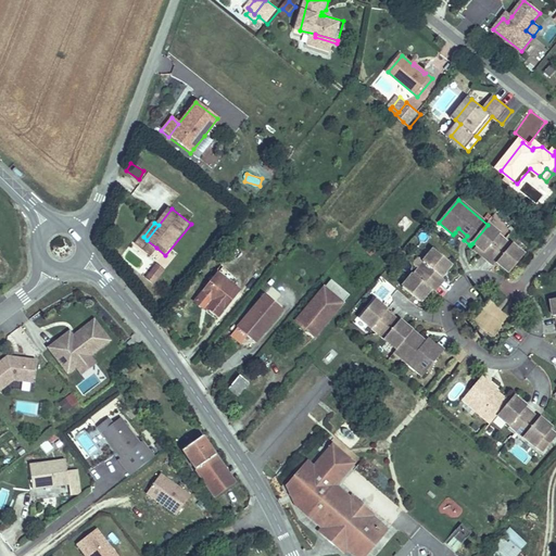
[(505,242),(500,237),(501,236),(488,225),(472,243),(479,248),(492,258),(505,242)]
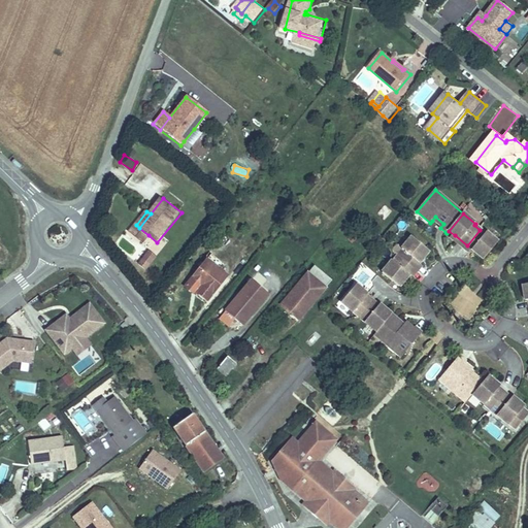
[(443,224),(435,217),(432,221),(440,228),(443,224)]
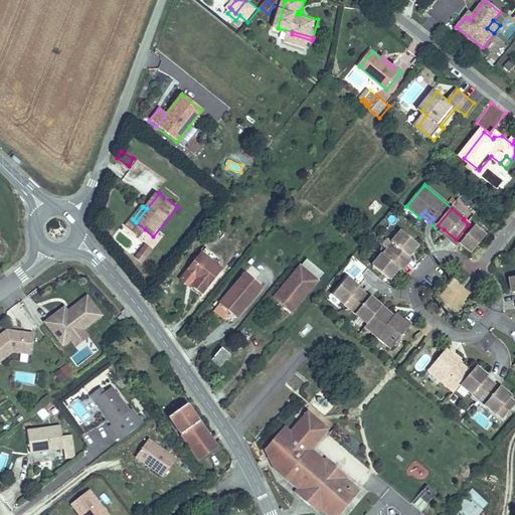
[(139,236),(145,229),(136,222),(133,219),(127,226),(139,236)]
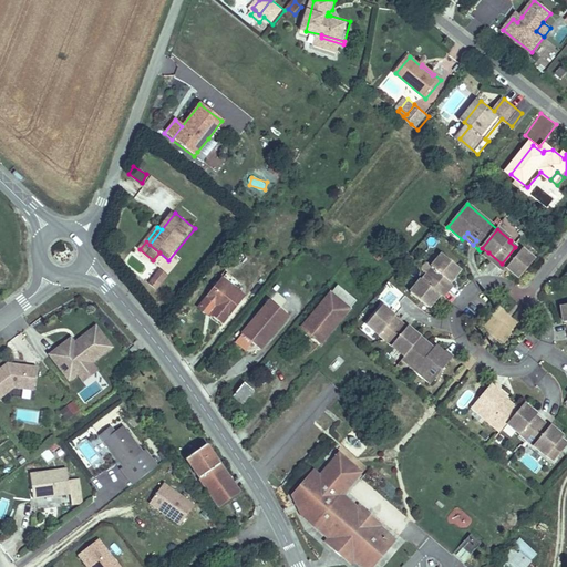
[(535,261),(523,250),(522,253),(515,247),(502,264),(507,268),(521,279),(535,261)]
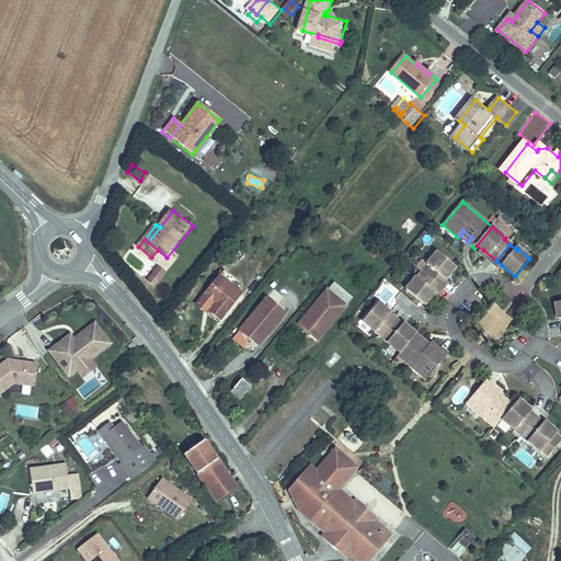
[(265,266),(275,254),(267,245),(256,258),(265,266)]
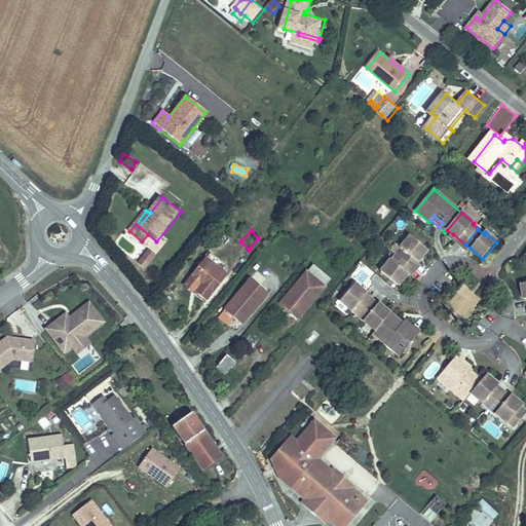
[(465,245),(453,234),(450,237),(462,248),(465,245)]
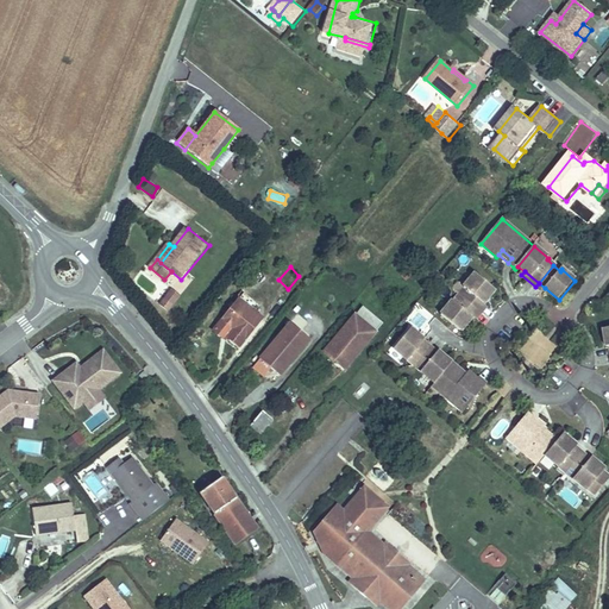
[(484,305),(496,290),(477,275),(459,295),(478,312),(484,305)]
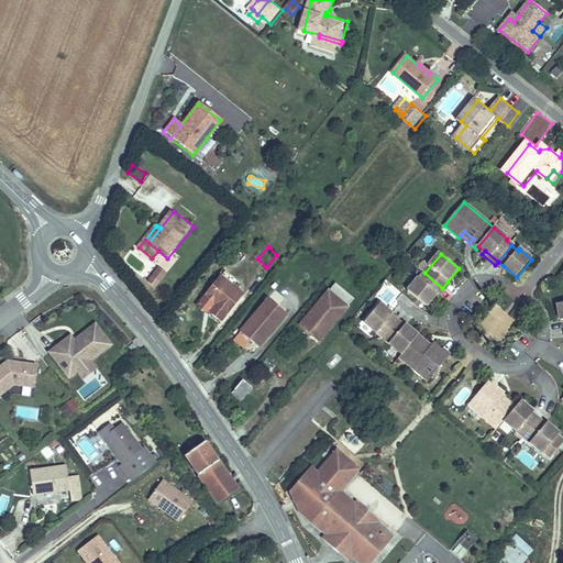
[(144,280),(154,287),(166,272),(156,264),(144,280)]
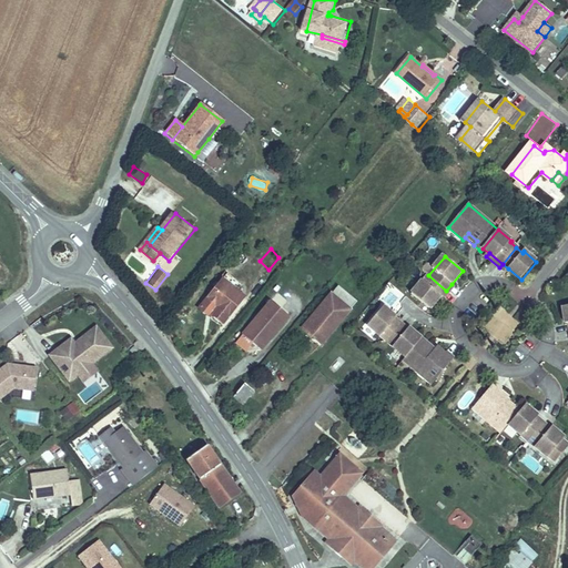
[(226,281),(239,292),(243,284),(232,274),(226,281)]
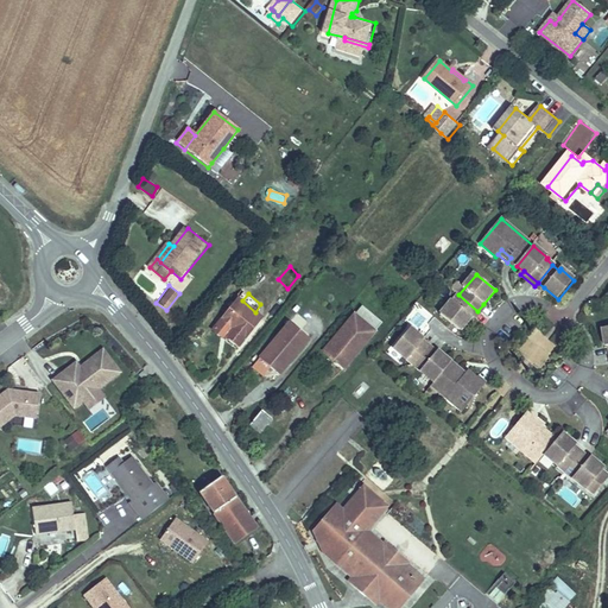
[(467,324),(477,311),(458,295),(442,315),(461,331),(467,324)]
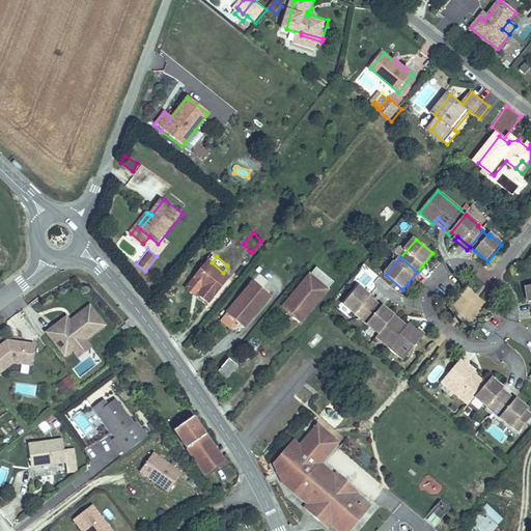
[(193,285),(212,303),(230,280),(223,273),(212,262),(193,285)]
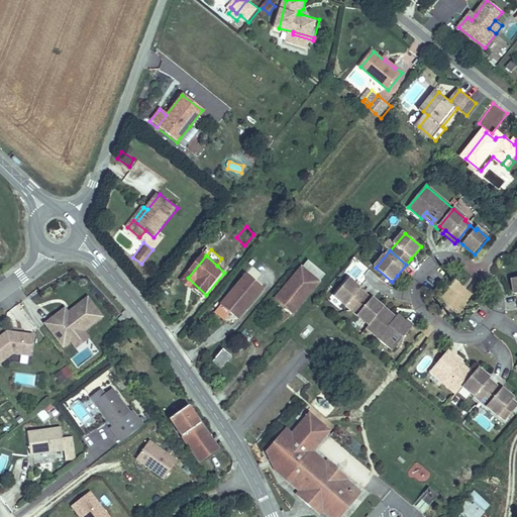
[(400,279),(410,267),(406,265),(397,276),(400,279)]
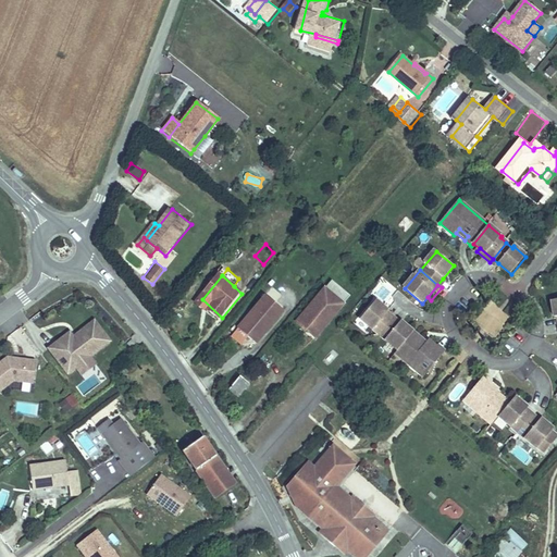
[(326,287),(322,293),(331,300),(335,295),(326,287)]
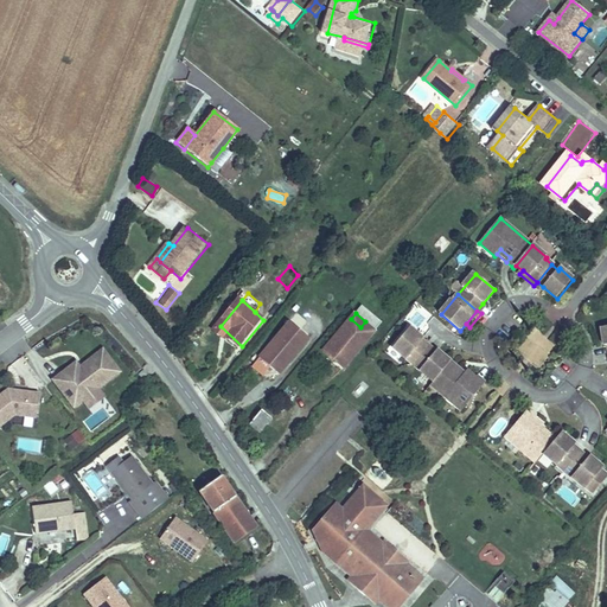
[(325,350),(347,369),(378,332),(365,321),(360,327),(351,319),(325,350)]
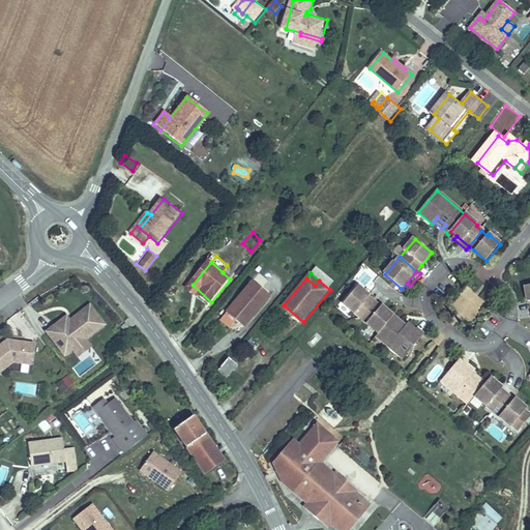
[(251,282),(225,313),(242,328),(257,311),(254,308),(266,294),(251,282)]
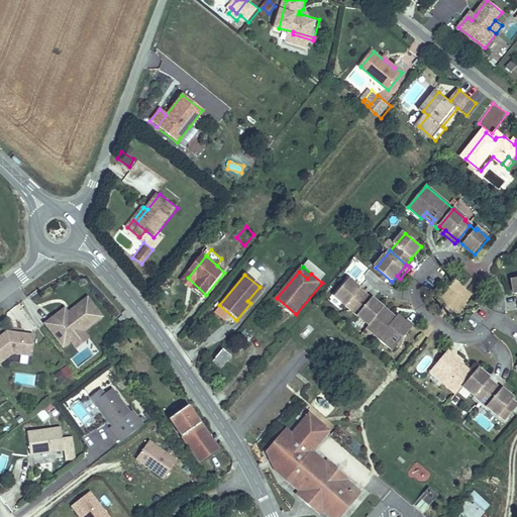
[(353,310),(366,296),(359,291),(362,289),(349,280),(335,297),(352,311),(353,310)]
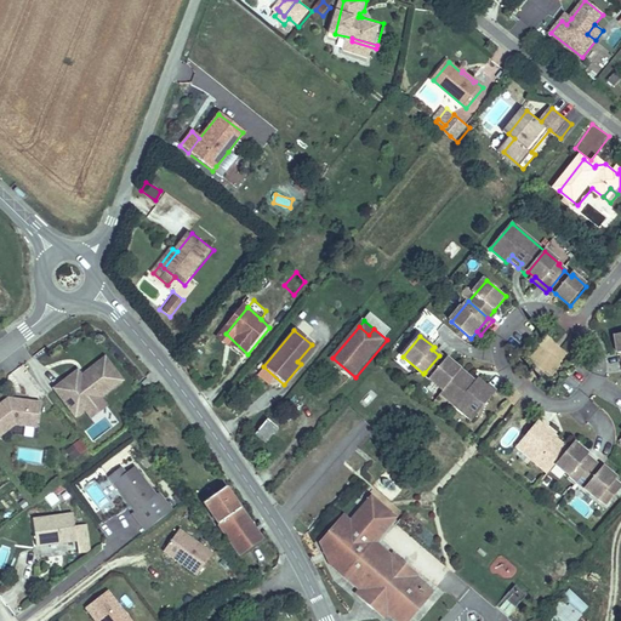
[(314,348),(312,345),(297,362),(301,364),(314,348)]
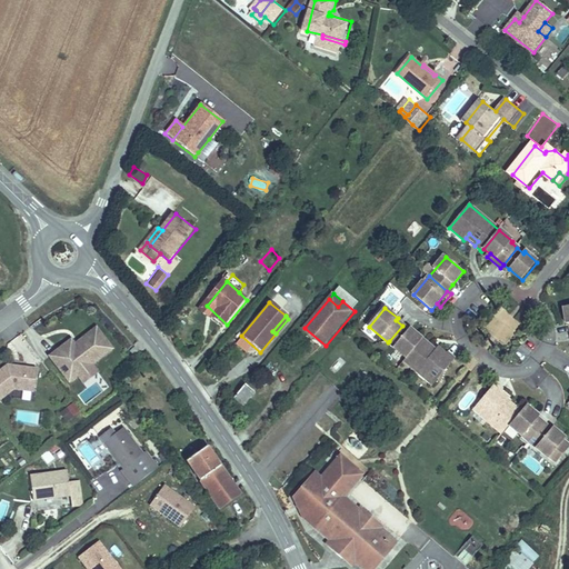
[(72,376),(115,342),(99,322),(80,336),(82,338),(79,341),(78,339),(66,348),(62,343),(52,350),(72,376)]
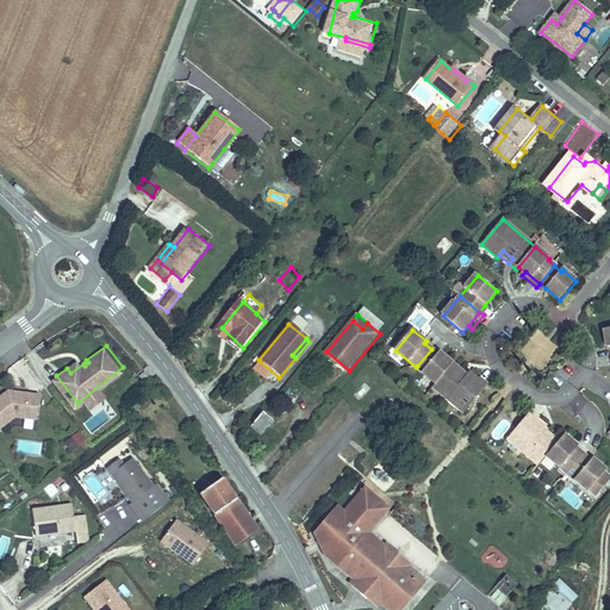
[(436,385),(454,365),(440,353),(439,354),(431,349),(417,366),(416,367),(436,385)]
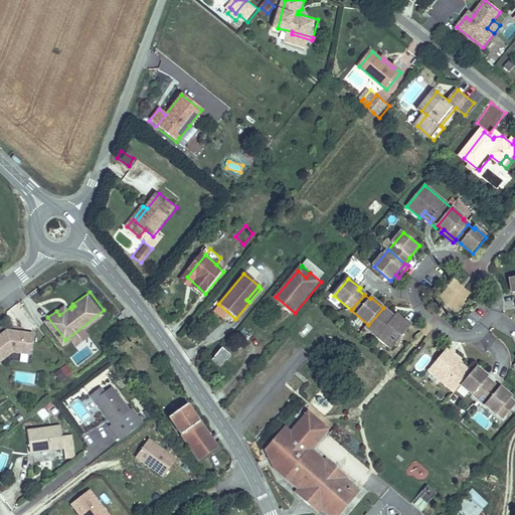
[(59,315),(70,307),(66,302),(56,311),(59,315)]
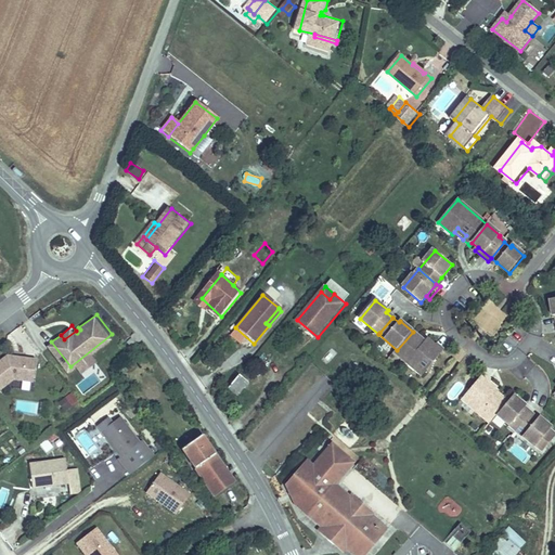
[(426,373),(444,351),(437,345),(436,346),(427,339),(425,343),(413,332),(397,350),(395,352),(409,363),(411,361),(426,373)]
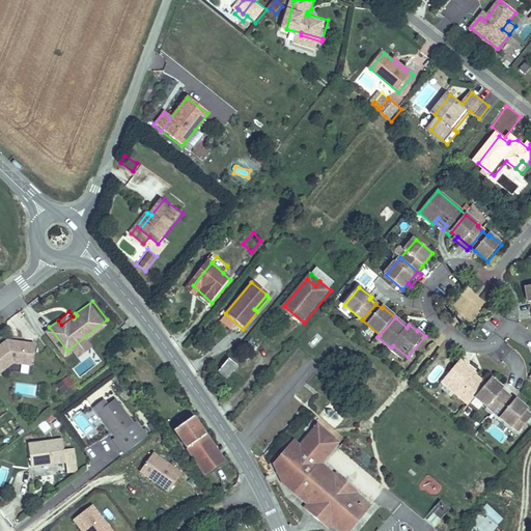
[(126,323),(121,327),(128,334),(132,329),(126,323)]
